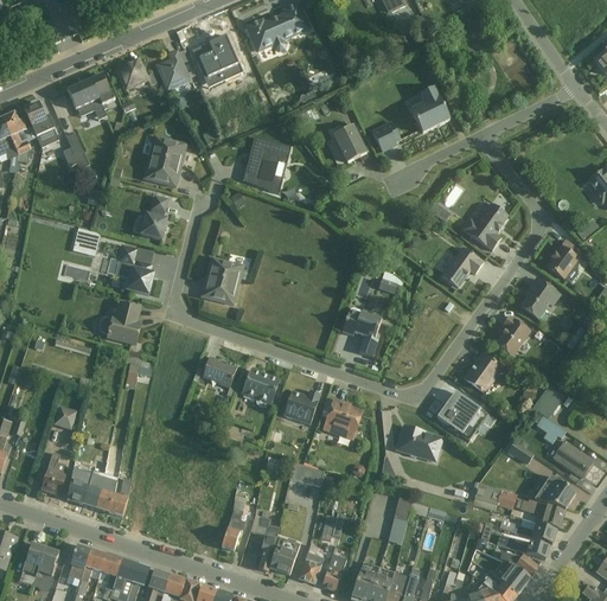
[(257,51),(312,27),(299,0),(246,24),(257,51)]
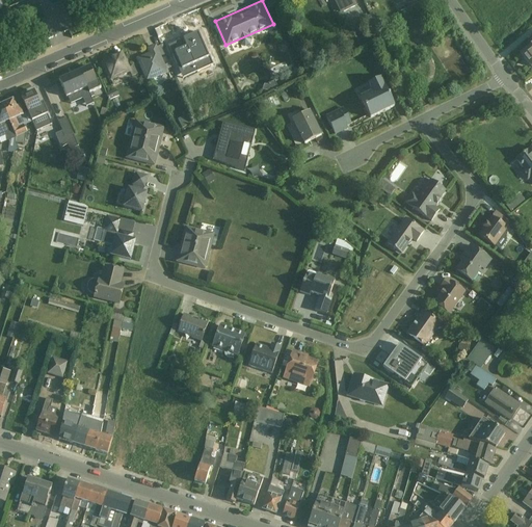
[(531,62),(531,61),(531,38),(521,49),(531,62)]
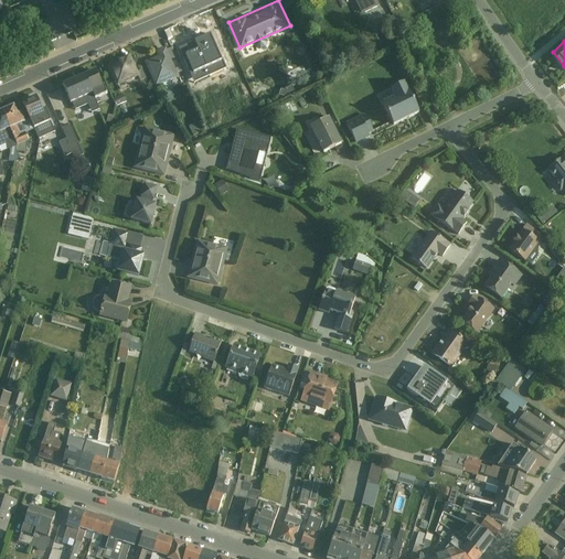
[(156,85),(179,75),(164,44),(155,49),(158,54),(144,60),(156,85)]
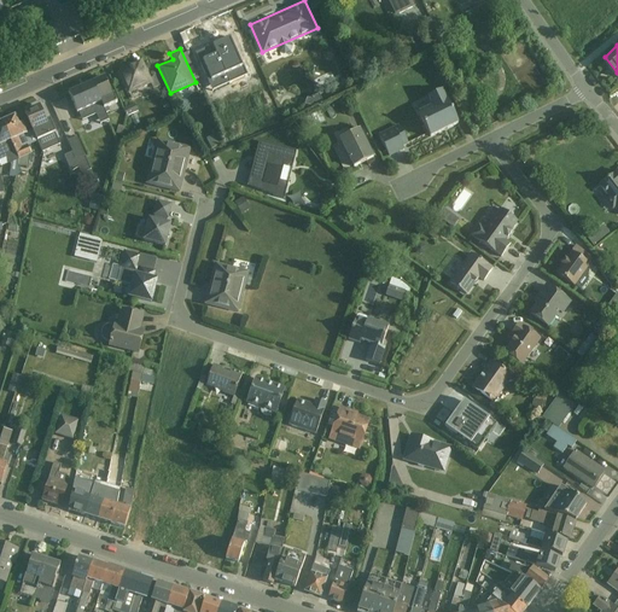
[(130,91),(152,81),(141,57),(120,66),(130,91)]
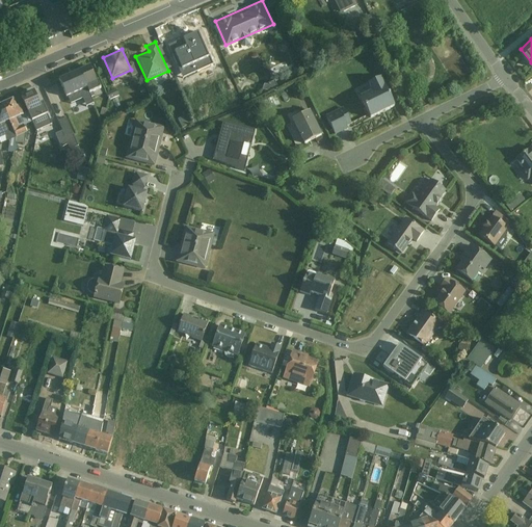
[(87,89),(99,85),(90,63),(79,69),(87,89)]
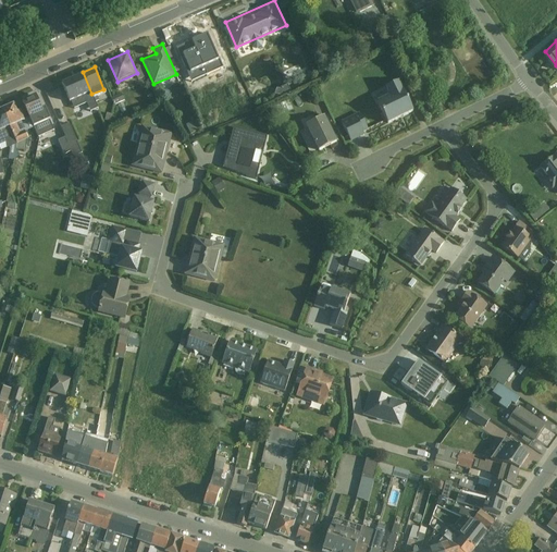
[(91,94),(83,72),(63,81),(72,102),(91,94)]
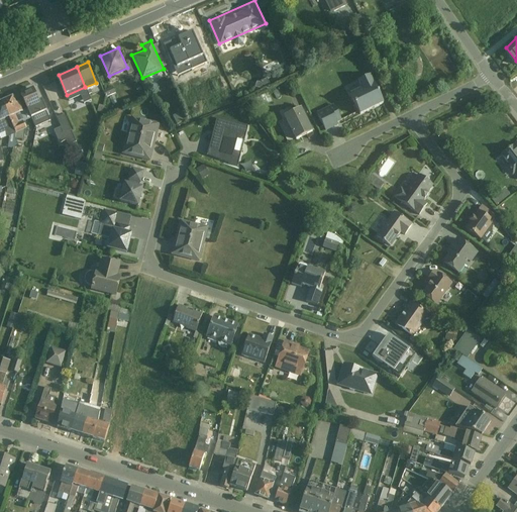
[(359,111),(383,100),(369,71),(345,83),(359,111)]
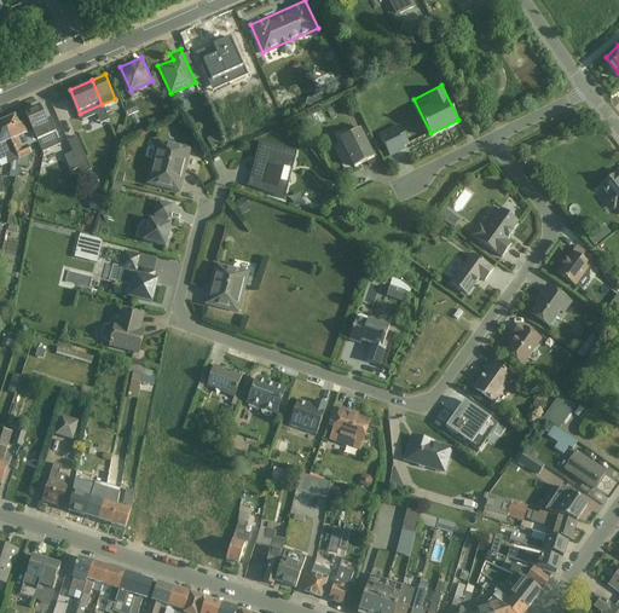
[(38,136),(56,128),(44,102),(25,109),(38,136)]
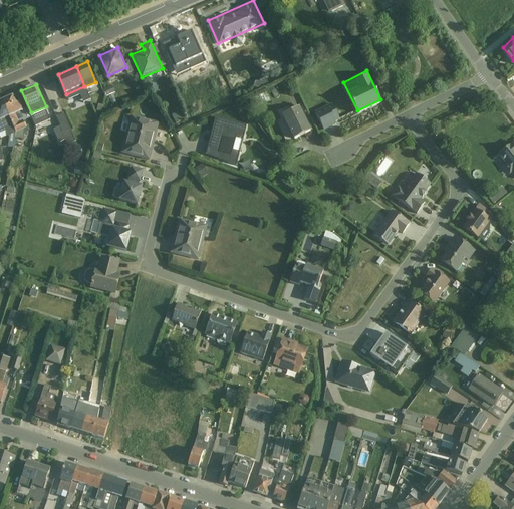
[(9,114),(21,109),(13,93),(1,98),(9,114)]
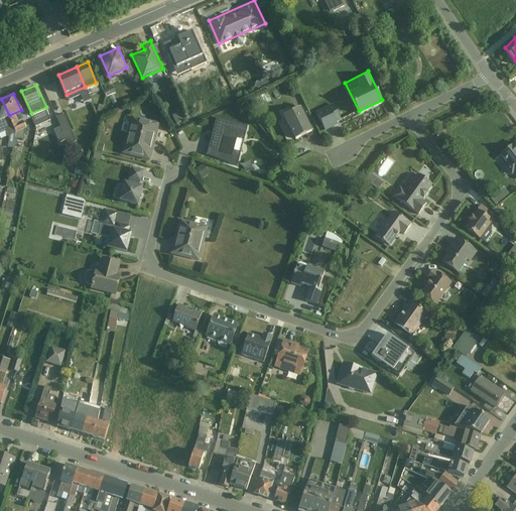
[(0,119),(9,115),(1,99),(0,99),(0,119)]
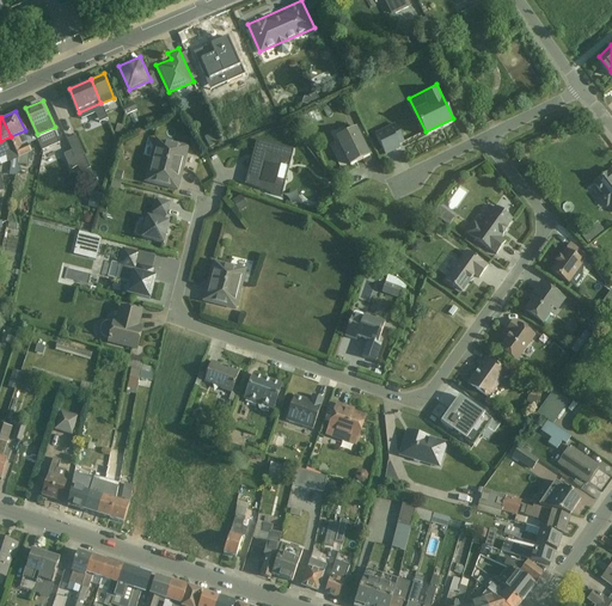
[(386,151),(405,142),(396,122),(377,130),(386,151)]
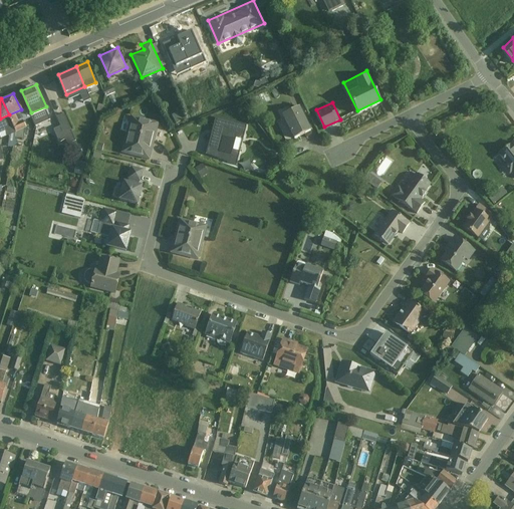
[(295,138),(312,129),(299,104),(282,113),(295,138)]
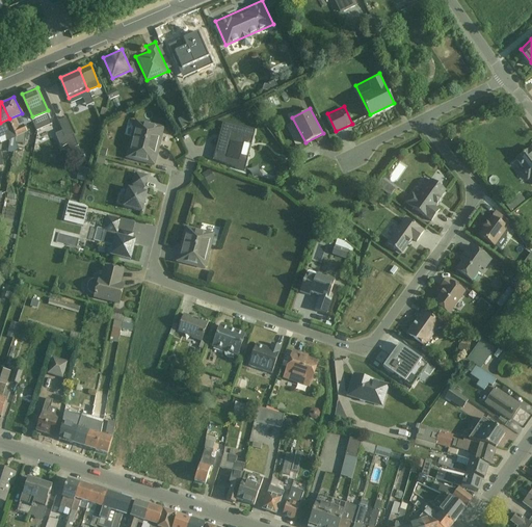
[(69,129),(63,130),(72,150),(85,145),(73,110),(63,114),(69,129)]
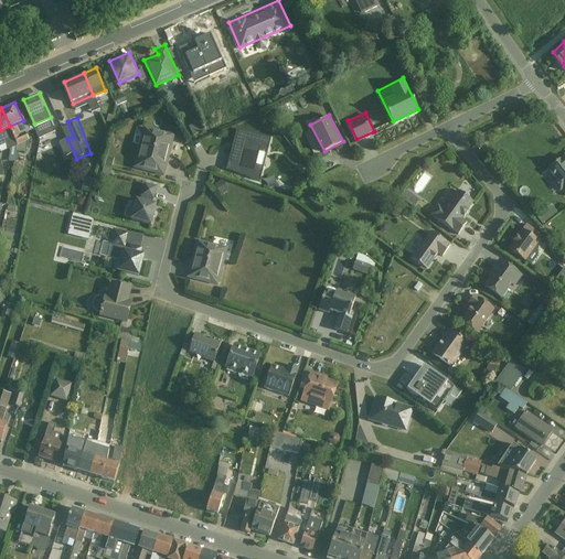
[(196,125),(201,133),(211,129),(206,119),(196,125)]
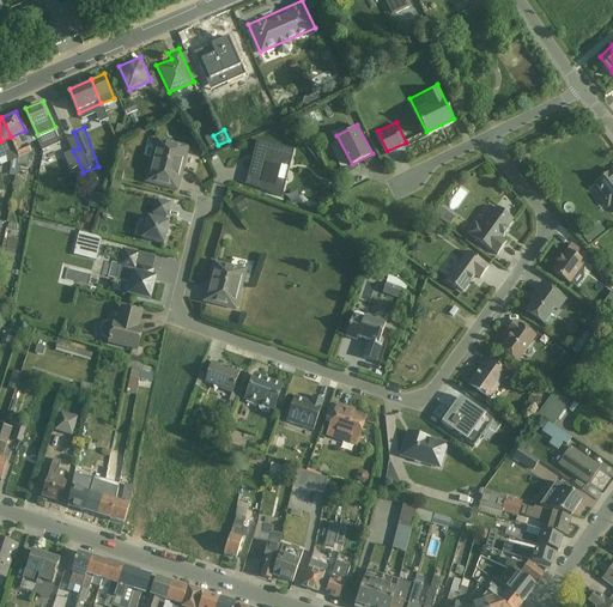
[(145,178),(178,187),(189,144),(156,135),(145,178)]
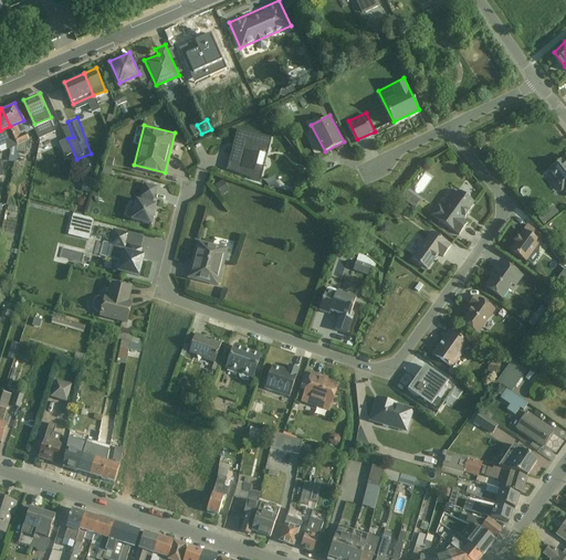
[(271,135),(237,126),(227,167),(260,179),(271,135)]
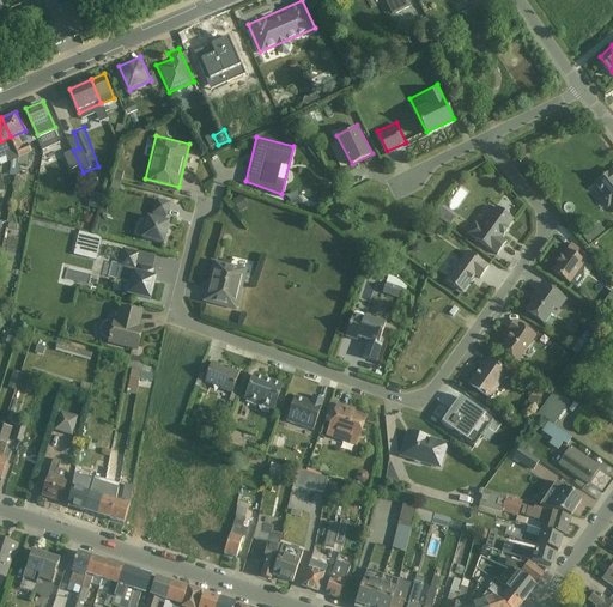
[(612,165),(593,181),(612,207),(612,165)]
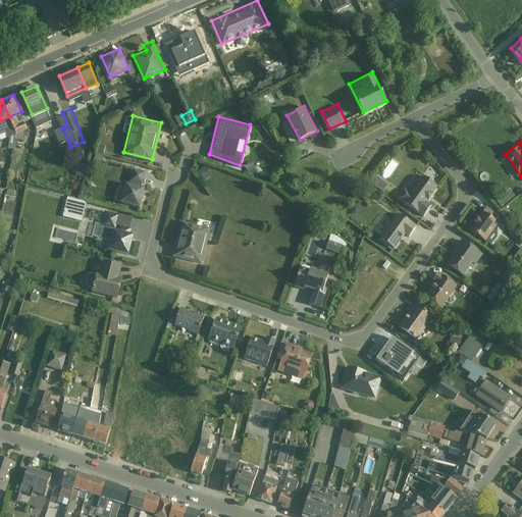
[(0,160),(9,160),(8,146),(0,146),(0,160)]
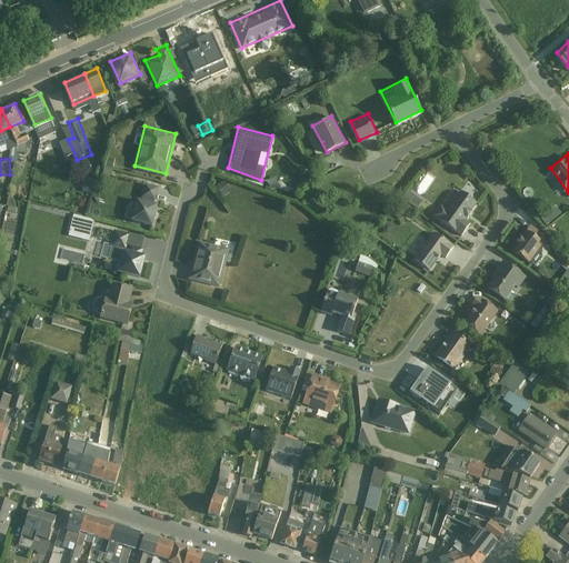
[(347,159),(336,163),(338,170),(350,164),(347,159)]
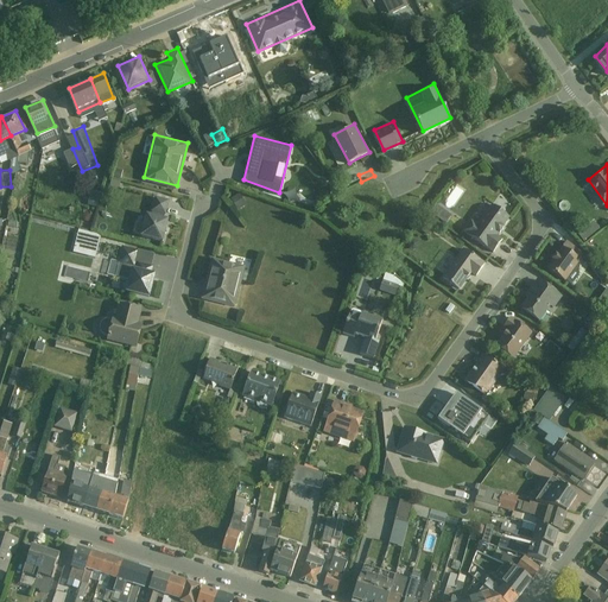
[(246,204),(254,202),(249,192),(242,196),(246,204)]
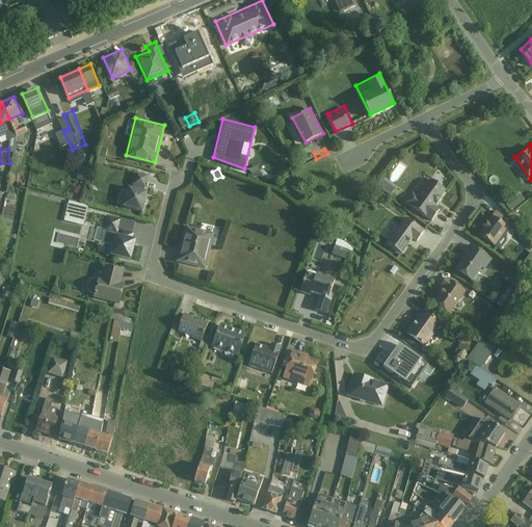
[(140,185),(154,188),(157,175),(143,172),(140,185)]
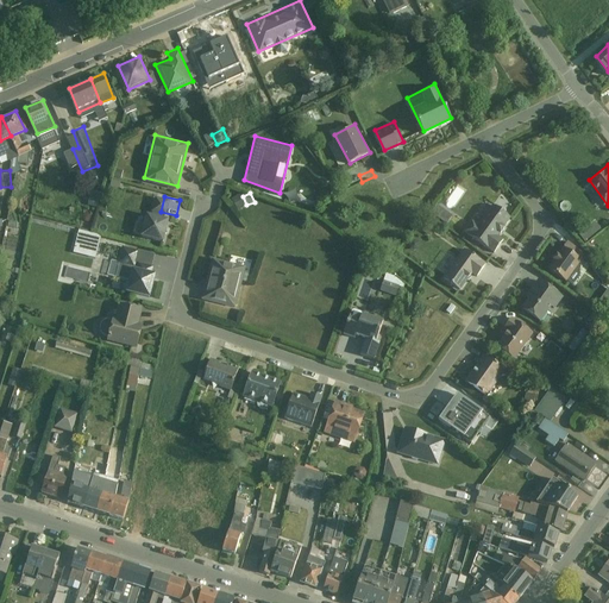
[(463,228),(494,250),(503,237),(497,233),(510,214),(493,202),(479,220),(472,215),(463,228)]
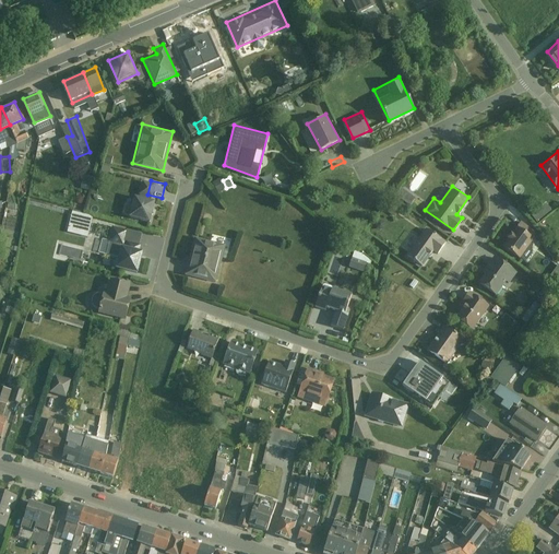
[(129,216),(151,221),(155,200),(133,195),(129,216)]
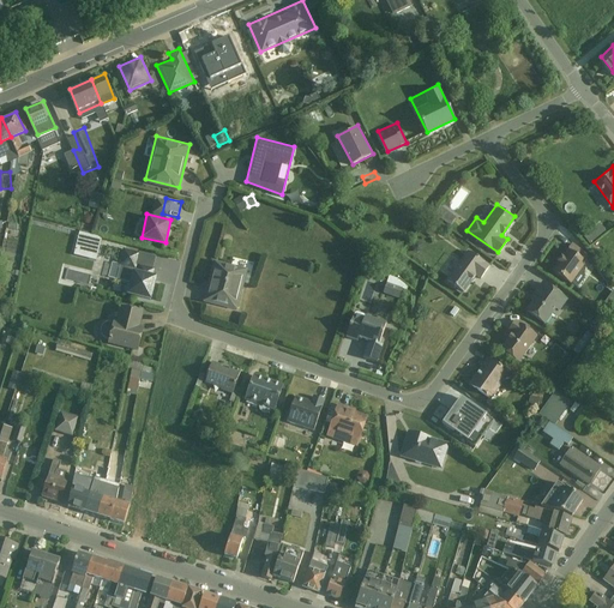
[(609,235),(613,230),(613,227),(609,221),(602,226),(609,235)]
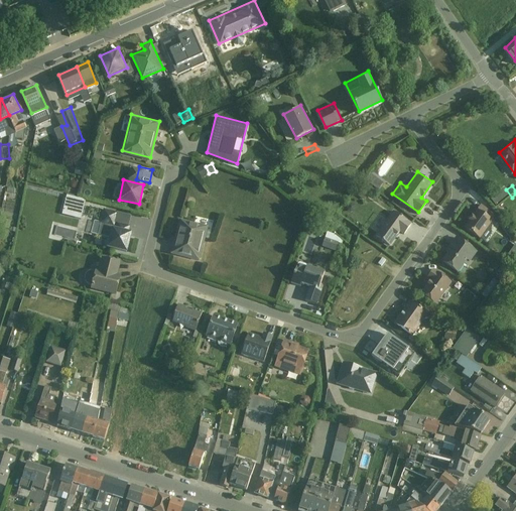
[(73,192),(70,210),(89,214),(92,196),(73,192)]
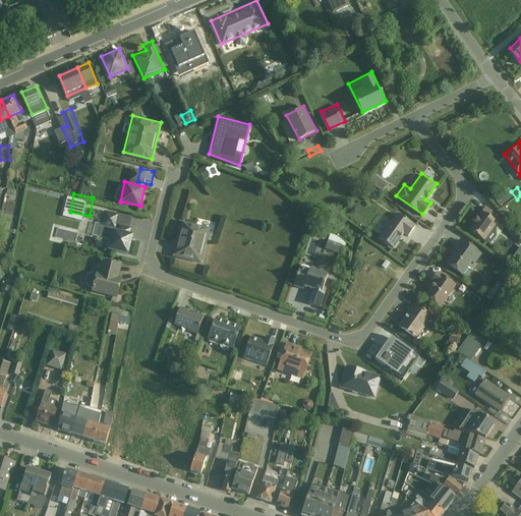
[(416,223),(396,209),(378,235),(393,245),(403,232),(407,235),(416,223)]
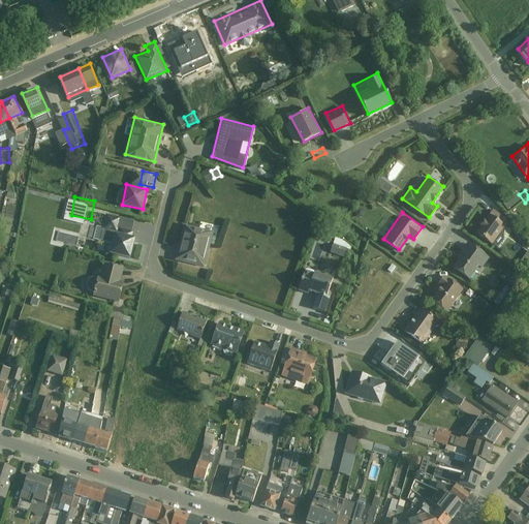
[(476,232),(492,242),(505,222),(489,212),(476,232)]
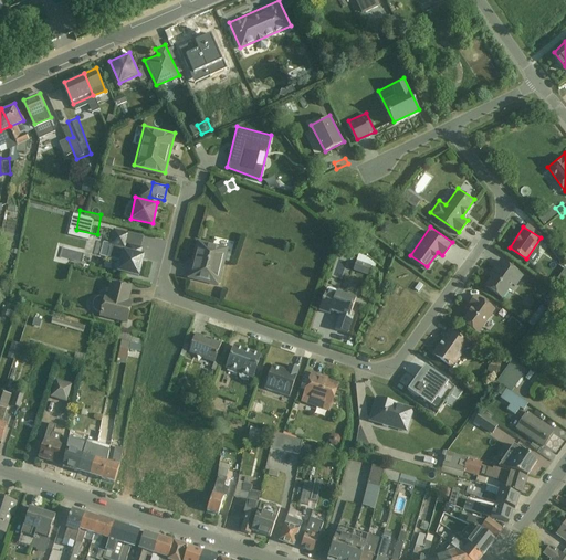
[(187,277),(220,285),(228,246),(195,239),(187,277)]
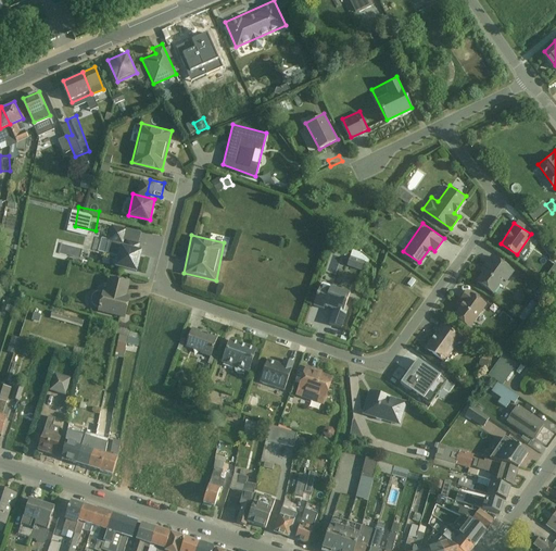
[(115,265),(136,271),(141,249),(121,243),(115,265)]
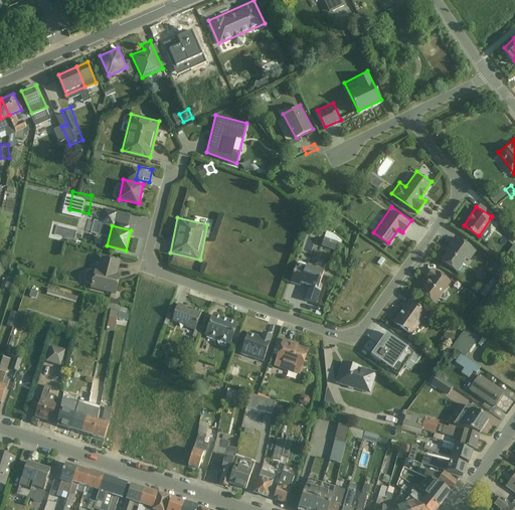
[(317,227),(307,244),(320,251),(330,234),(317,227)]
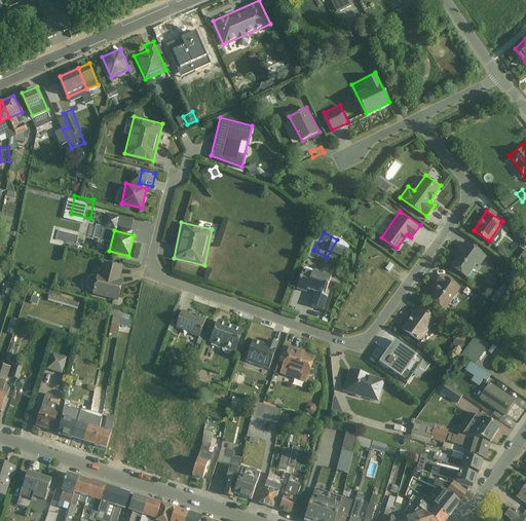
[(451,263),(471,276),(486,254),(466,240),(451,263)]
